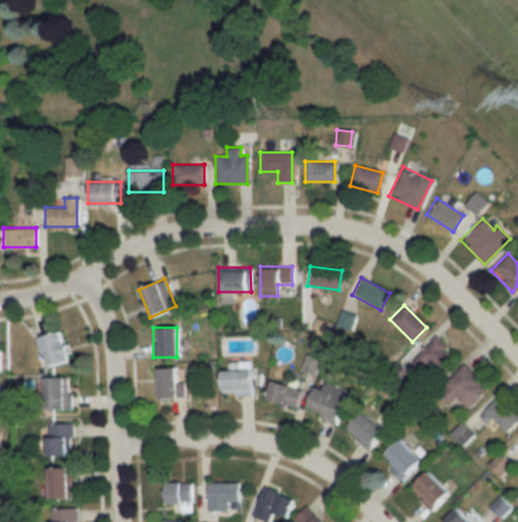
[(68,360),(59,330),(35,338),(44,367),(68,360)]
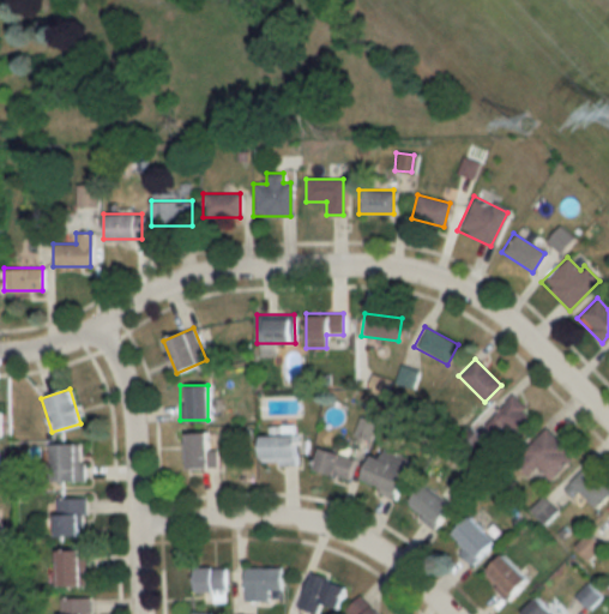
[(514,441),(536,420),(510,396),(482,425),(493,435),(500,427),(514,441)]
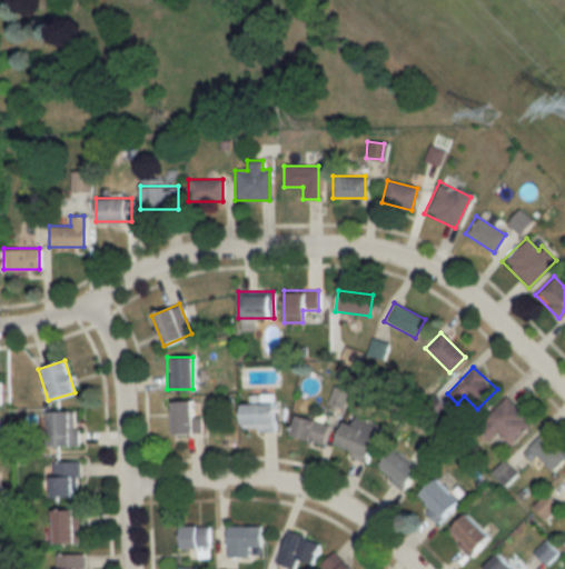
[(241,430),(273,430),(273,398),(241,398),(241,430)]
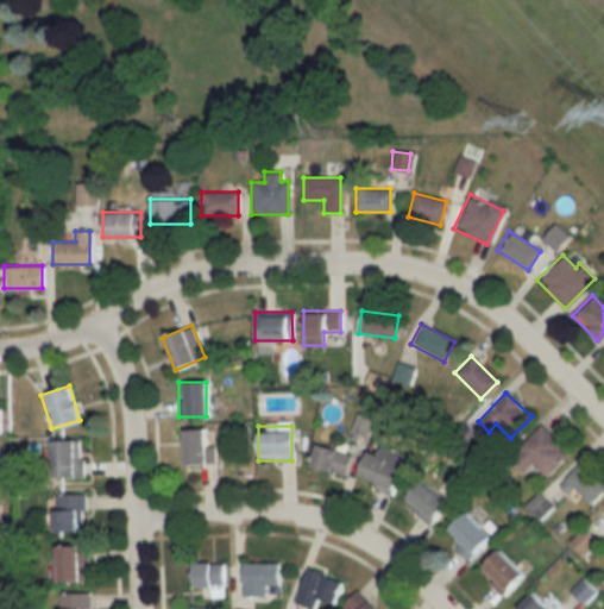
[(543,476),(566,453),(538,426),(507,458),(522,472),(530,463),(543,476)]
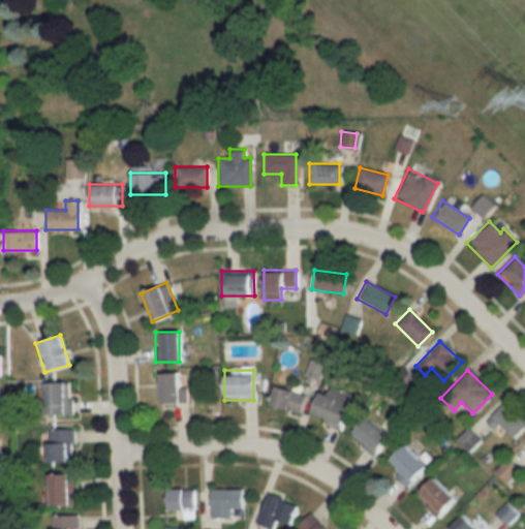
[(158,373),(158,403),(185,402),(185,387),(179,387),(179,373),(158,373)]
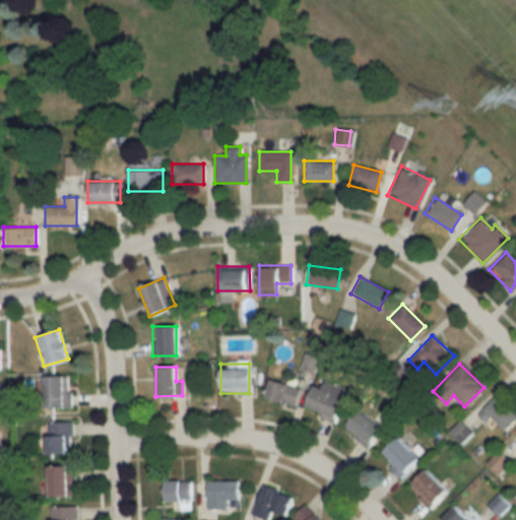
[(67,376),(43,376),(43,408),(67,408),(67,376)]
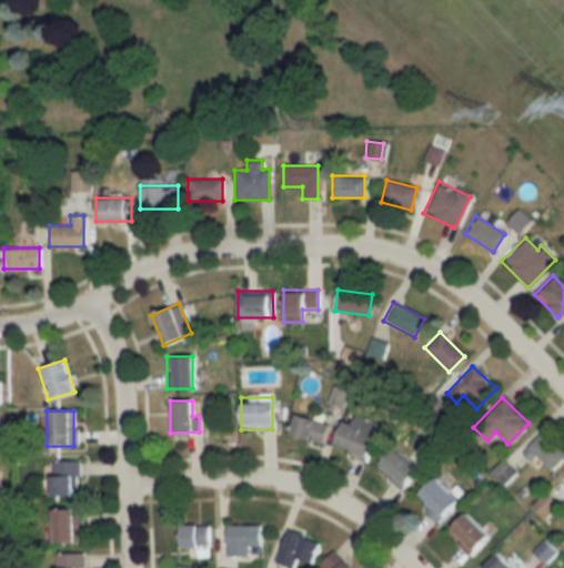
[(326,425),(295,413),(288,432),(320,444),(326,425)]
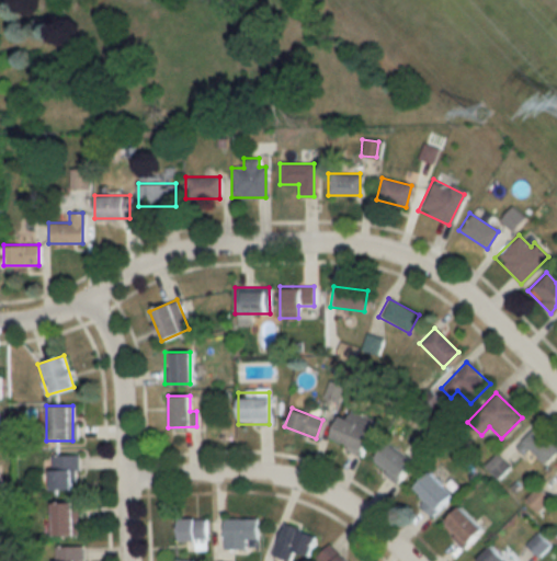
[(359,457),(376,422),(348,408),(343,416),(340,414),(329,436),(347,445),(344,449),(359,457)]
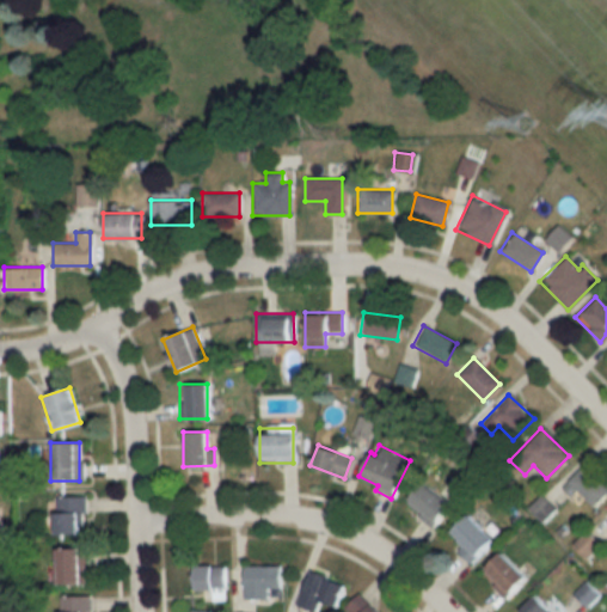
[(606,490),(581,465),(560,485),(570,495),(575,489),(592,506),(606,490)]
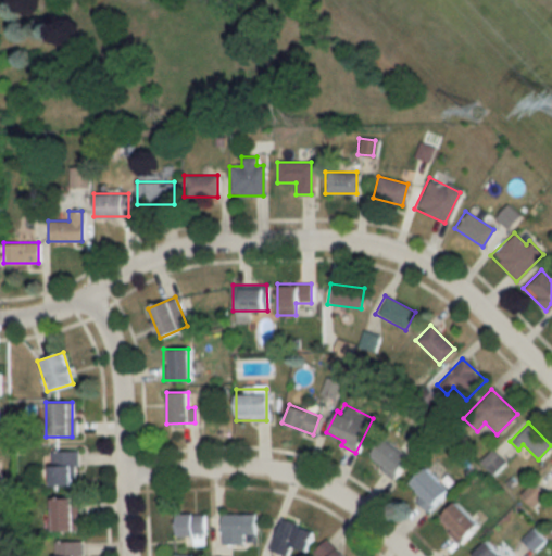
[(366,458),(391,479),(409,458),(384,438),(366,458)]
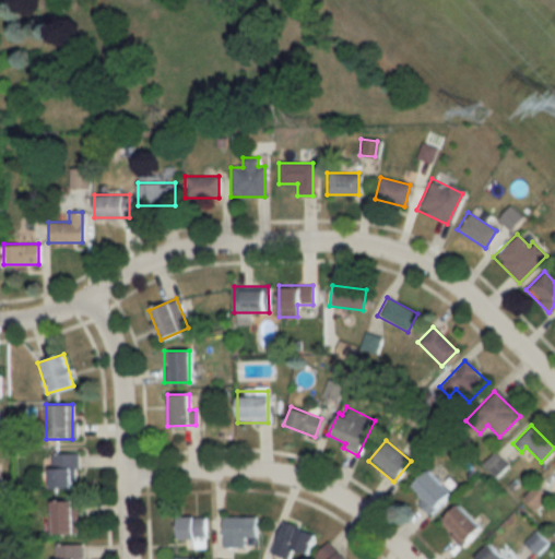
[(75,487),(75,453),(48,453),(48,487),(75,487)]
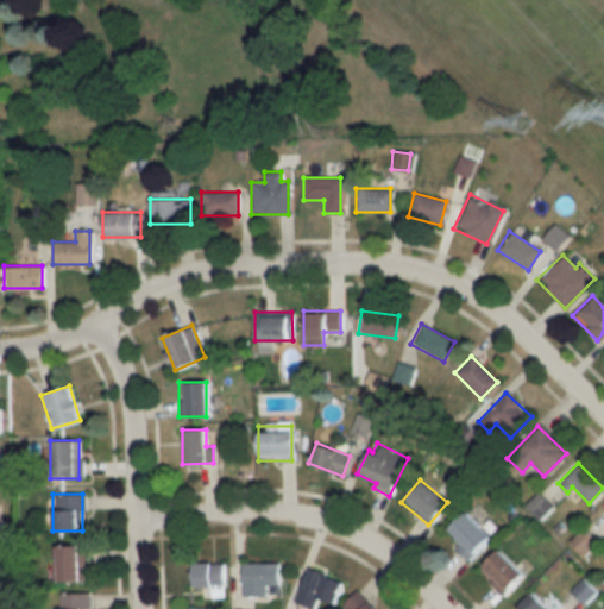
[(467,559),(490,537),(464,512),(442,534),(467,559)]
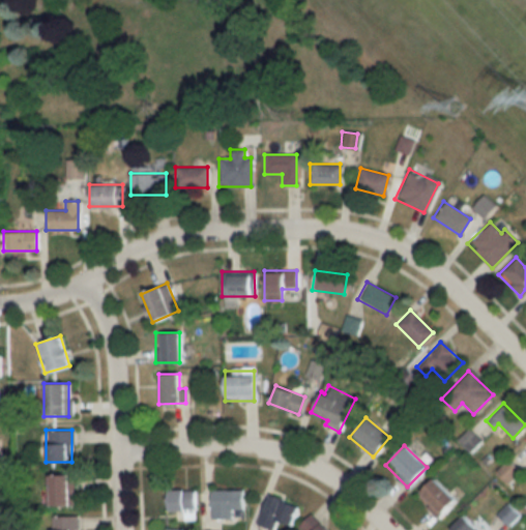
[(74,475),(48,475),(48,505),(74,505),(74,475)]
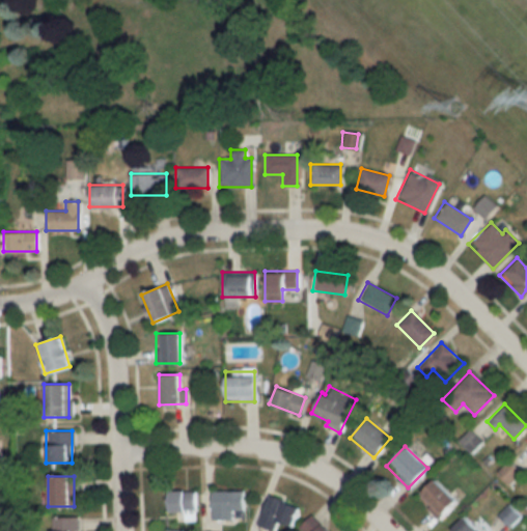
[(438,520),(455,501),(434,479),(416,497),(438,520)]
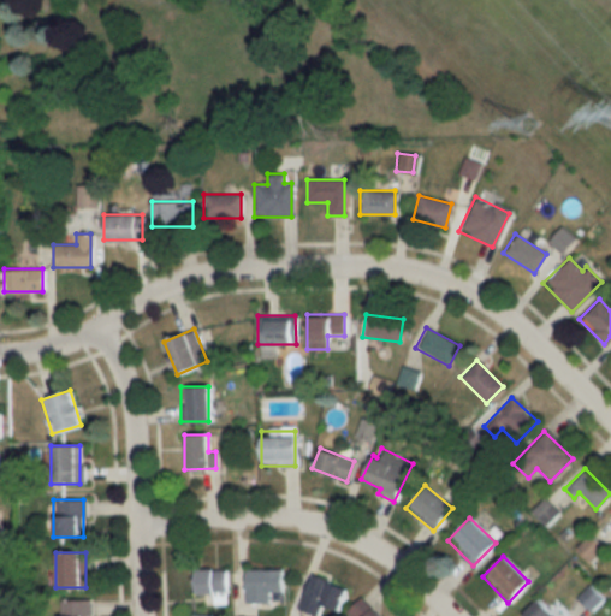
[(224,568),(193,568),(193,593),(224,593),(224,568)]
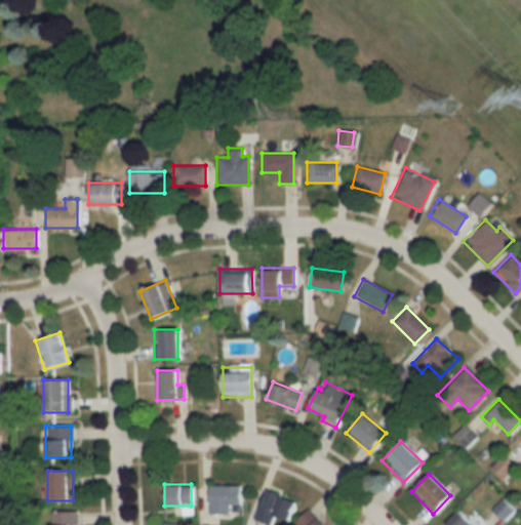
[(206,485),(206,514),(228,514),(228,505),(239,505),(239,485),(206,485)]
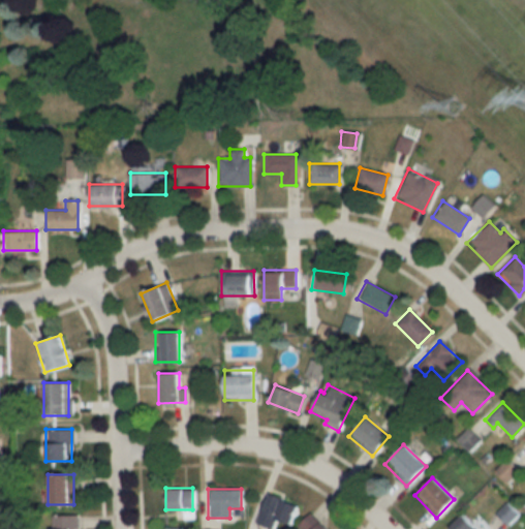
[(296,503),(264,494),(255,524),(272,528),(274,520),(289,525),(296,503)]
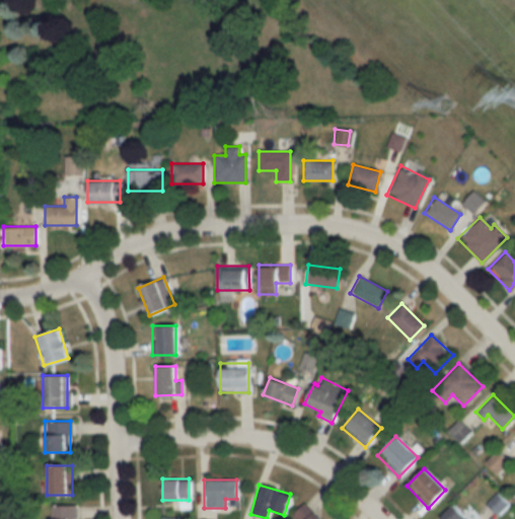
[(319,518),(303,503),(290,516),(293,518),(319,518)]
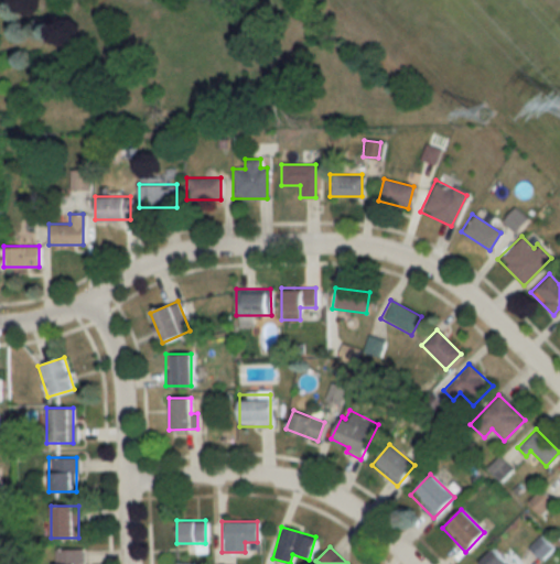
[(476,563),(477,563),(507,563),(492,548),(476,563)]
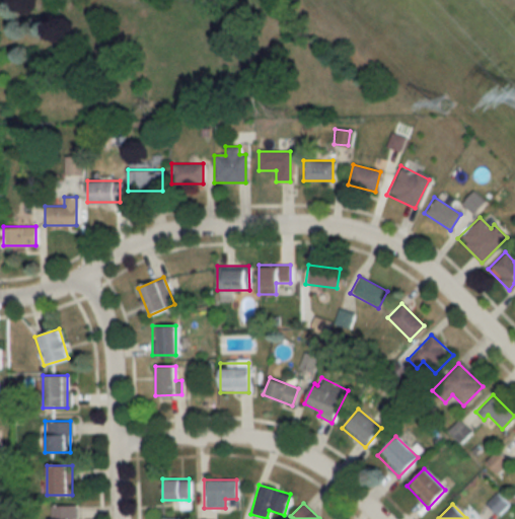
[(72,518),(72,506),(48,506),(48,518),(72,518)]
